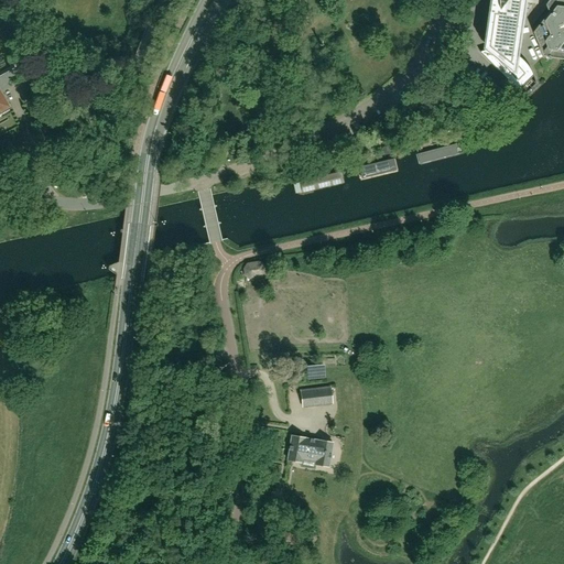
[(519,56),(527,0),(551,0),(548,4),(551,13),(535,32),(544,57),(562,60),(563,60),(563,0),(495,0),(488,49),(489,50),(485,51),(481,52),(480,52),(519,91),(534,75),(533,73),(532,71),(531,68),(530,67),(529,65),(527,63),(524,61),(522,58),(519,56)]
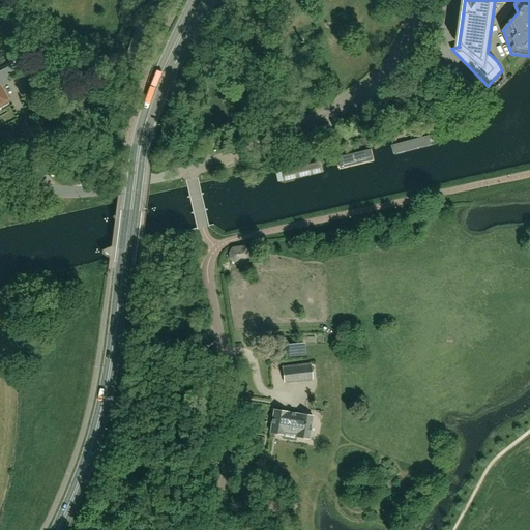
[(0,105),(8,100),(0,87),(20,76),(13,65),(0,72),(0,105)]
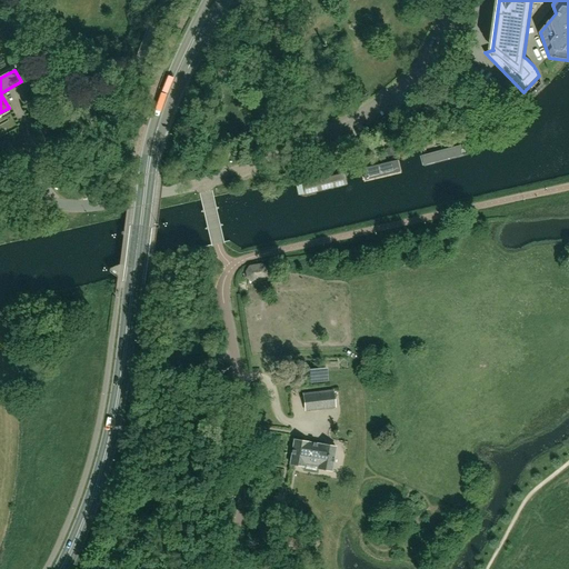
[(457,121),(446,107),(439,112),(450,126),(457,121)]
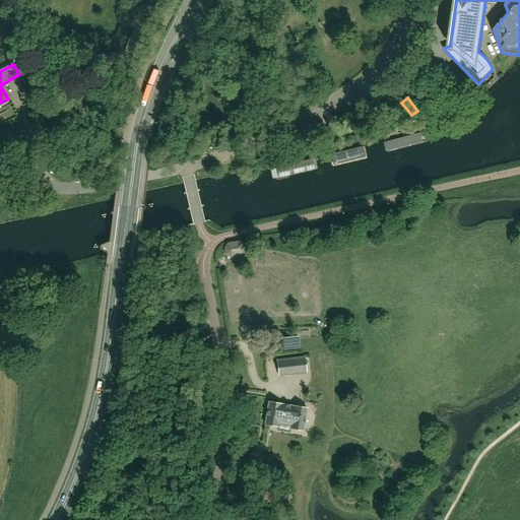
[(386,152),(428,142),(425,132),(404,138),(384,144),(386,152)]
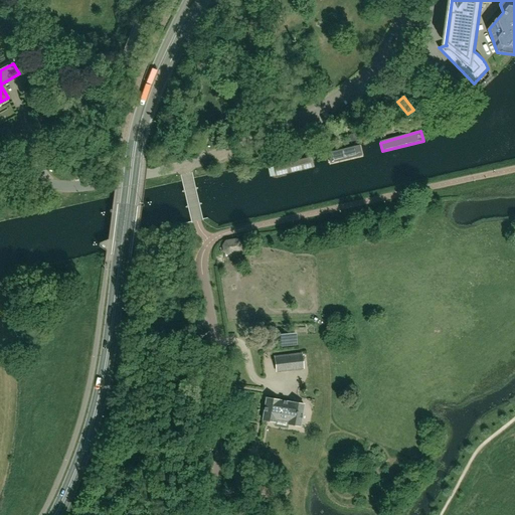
[(325,163),(362,155),(359,144),(322,154),(325,163)]
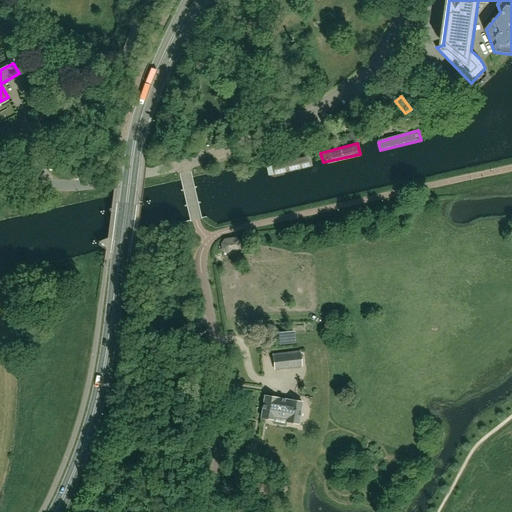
[(294,172),(312,167),(309,155),(271,166),(273,176),(275,176),(294,172)]
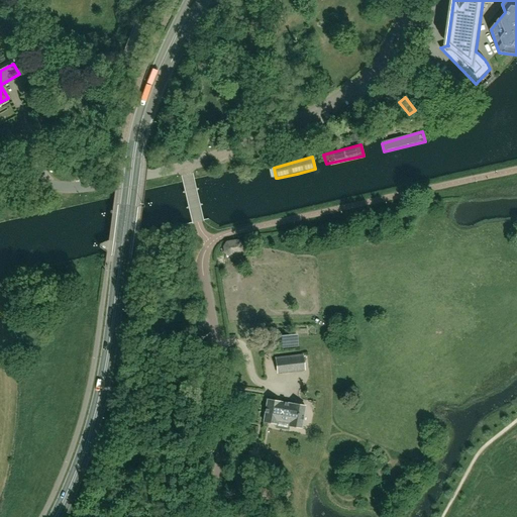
[(243,251),(243,248),(241,243),(237,241),(226,242),(222,246),(222,251),(223,253),(223,254),(227,257),(241,254),(243,251)]
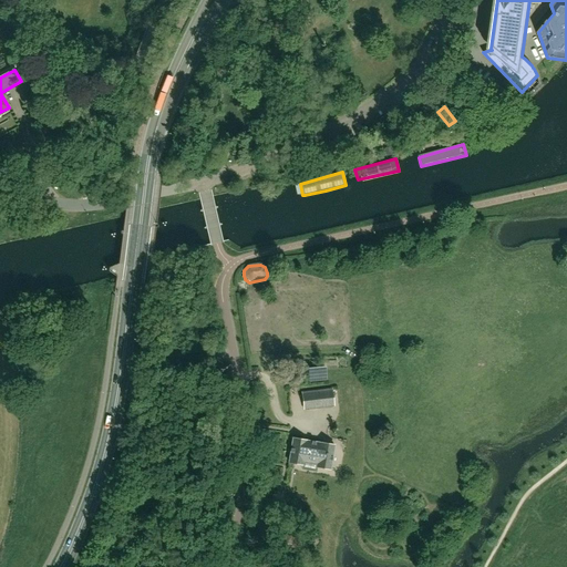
[(333,404),(331,389),(317,391),(317,393),(302,394),(305,408),(333,404)]
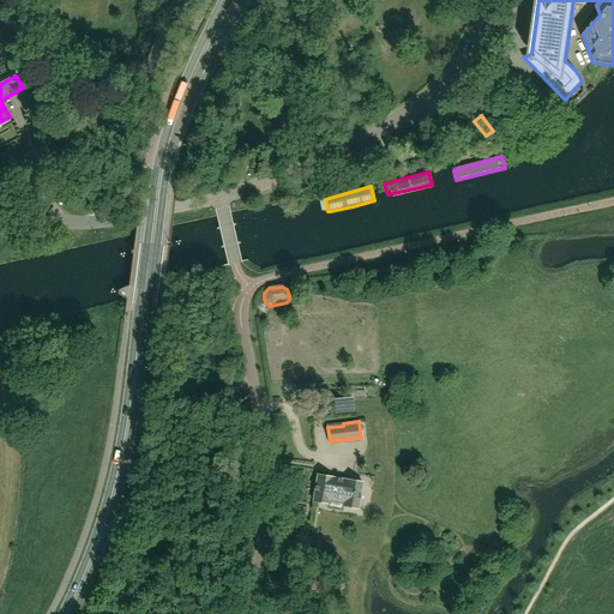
[(357,509),(362,482),(343,479),(343,480),(336,479),(337,477),(317,475),(313,500),(327,504),(329,500),(343,503),(343,506),(357,509)]
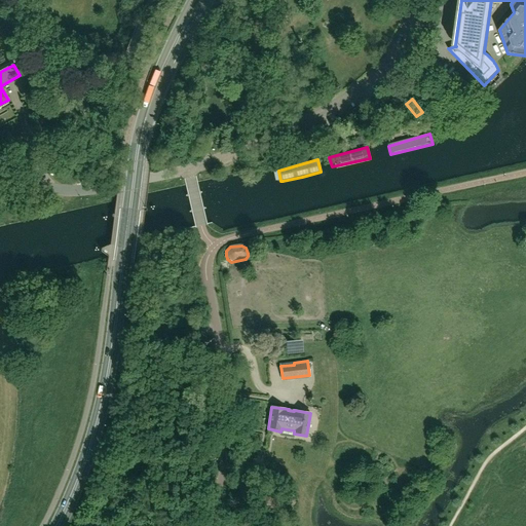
[(270,504),(268,500),(263,499),(260,503),(261,509),(266,510),(270,504)]
